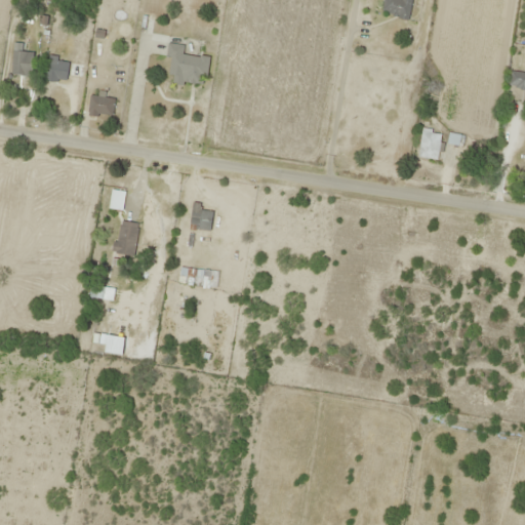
[(381,0),(381,16),(410,16),(410,0),(381,0)]
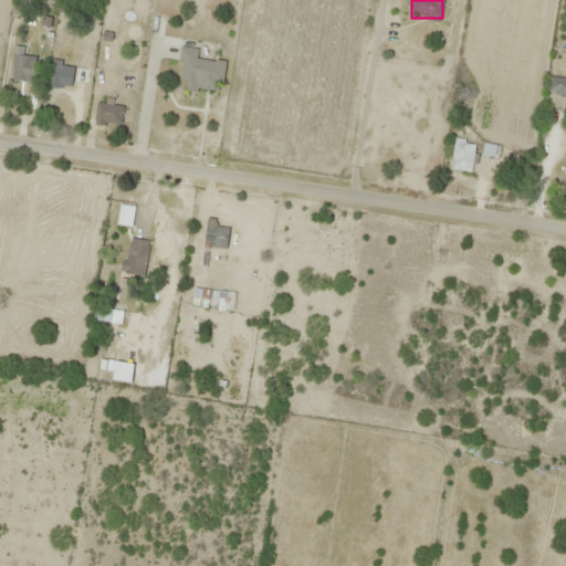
[(187,64),(182,85),(217,94),(224,64),(197,58),(198,51),(181,46),(178,61),(187,64)]
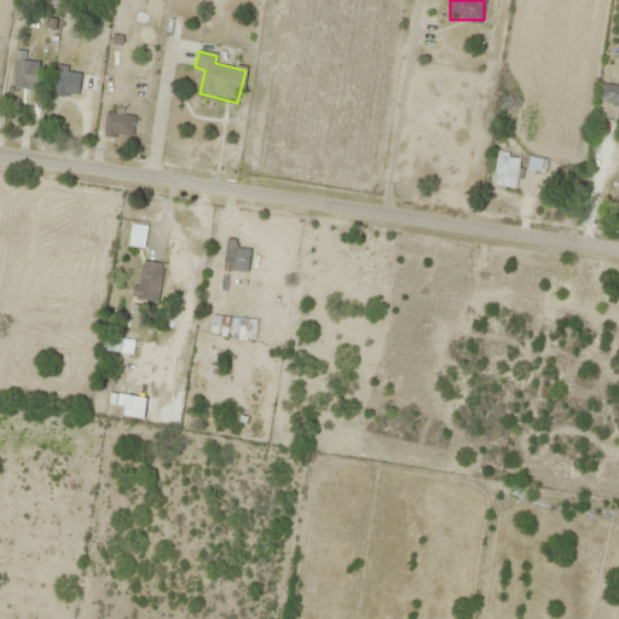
[(15,90),(38,90),(38,59),(15,59),(15,90)]
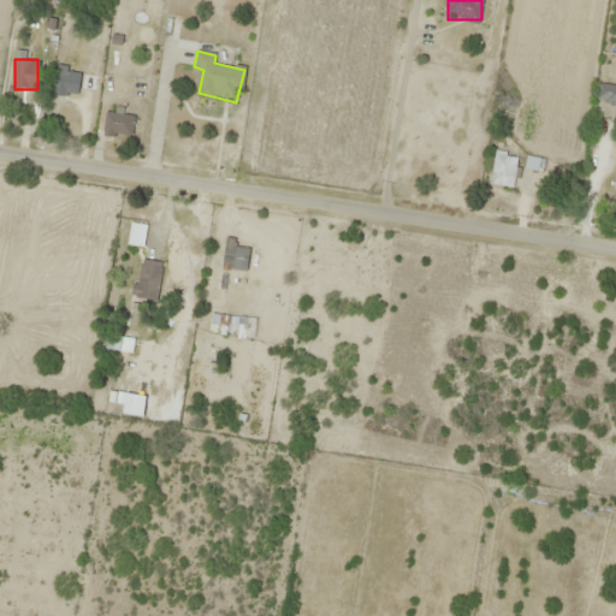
[(54,93),(77,95),(80,72),(57,70),(54,93)]
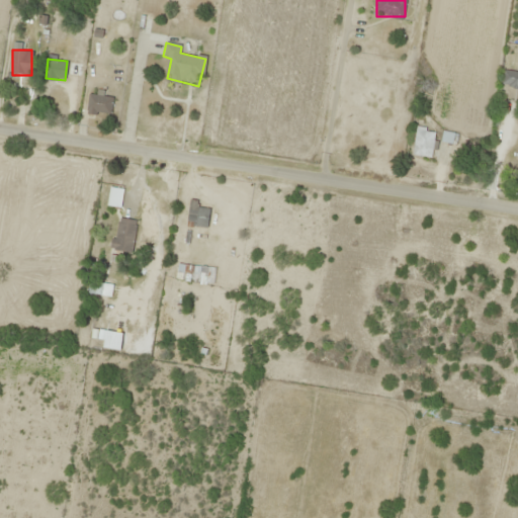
[(517,72),(504,70),(501,87),(517,89),(517,72)]
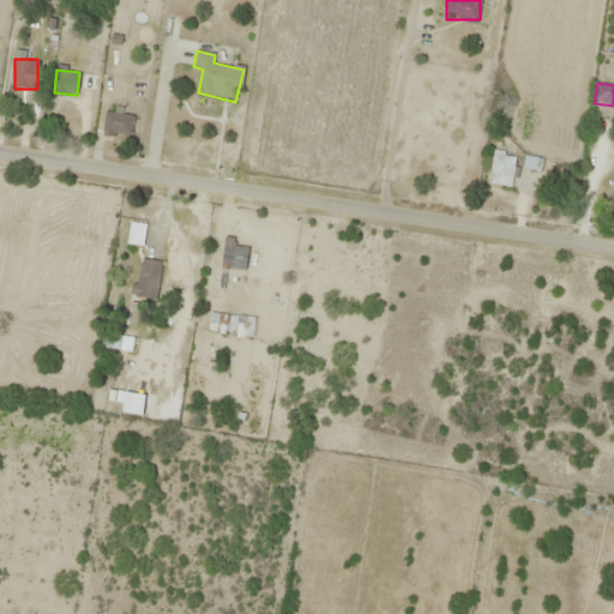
[(131,137),(133,116),(106,112),(102,133),(131,137)]
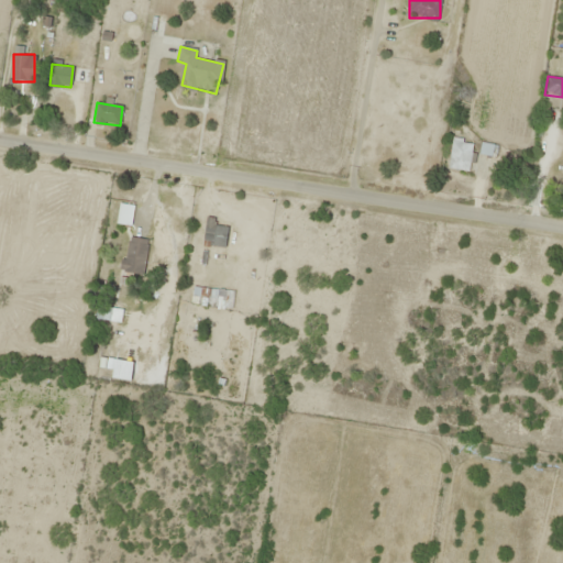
[(467,172),(473,142),(452,139),(448,168),(467,172)]
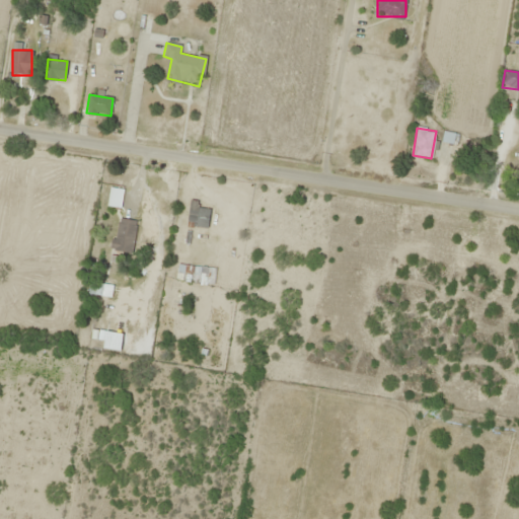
[(121,208),(123,190),(109,188),(107,207),(121,208)]
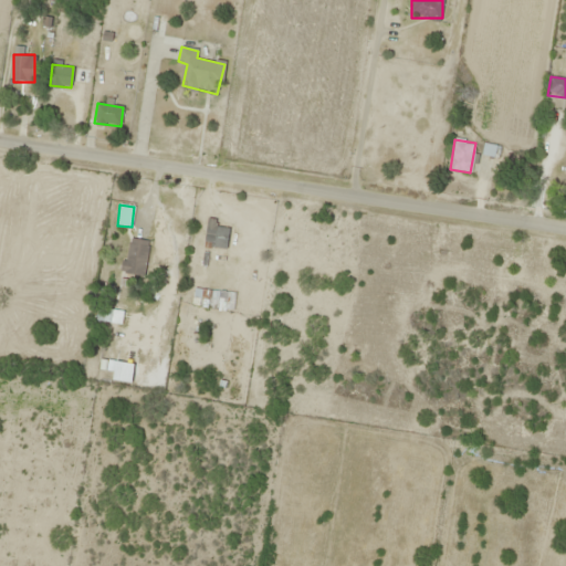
[(226,249),(228,228),(216,227),(217,220),(208,219),(205,247),(226,249)]
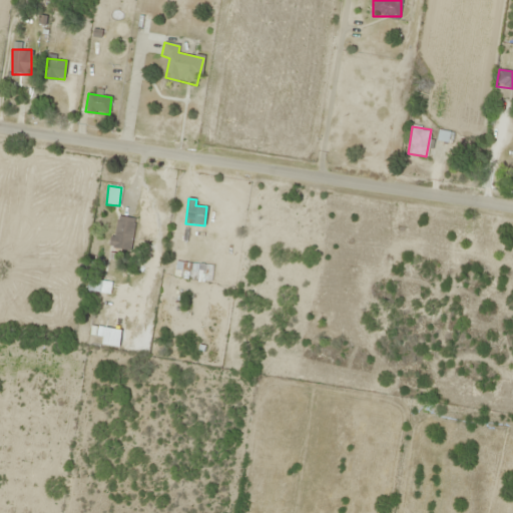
[(129,250),(136,219),(117,215),(110,247),(129,250)]
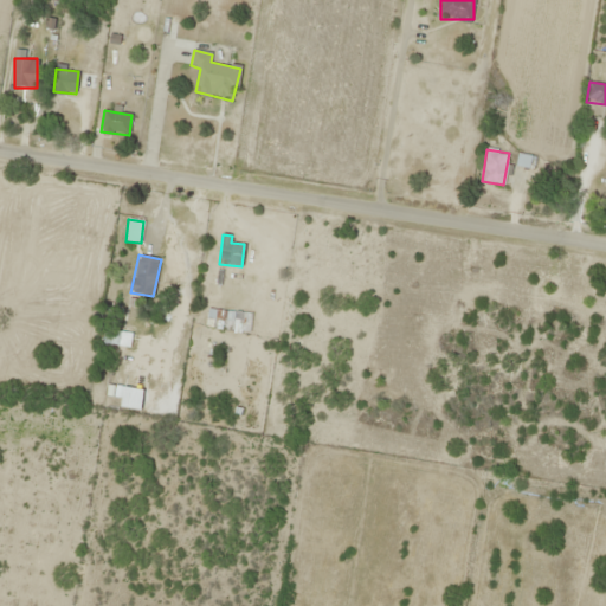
[(205,327),(221,330),(225,313),(208,309),(205,327)]
